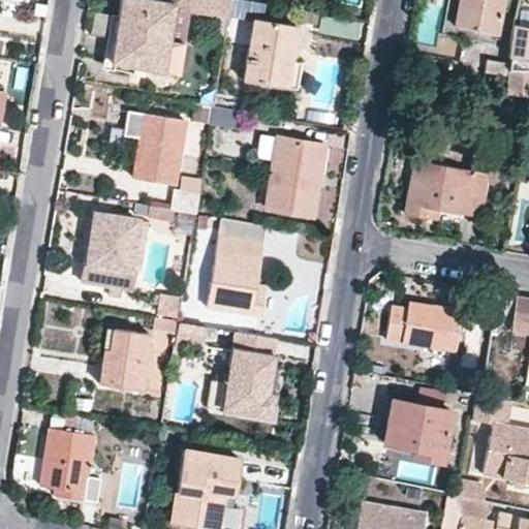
[(161,70),(173,2),(161,0),(120,0),(110,62),(142,67),(161,70)]
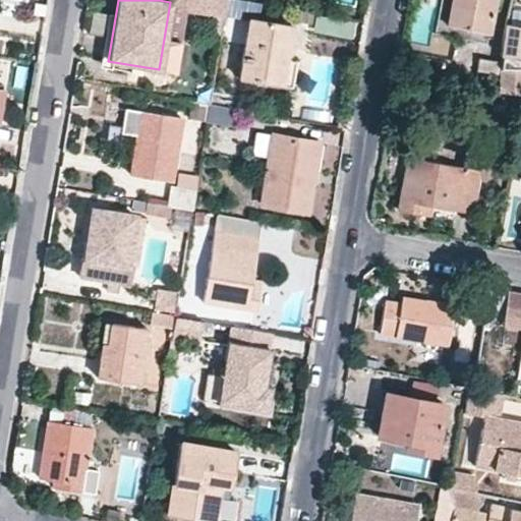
[(224,15),(226,0),(194,0),(193,10),(224,15)]
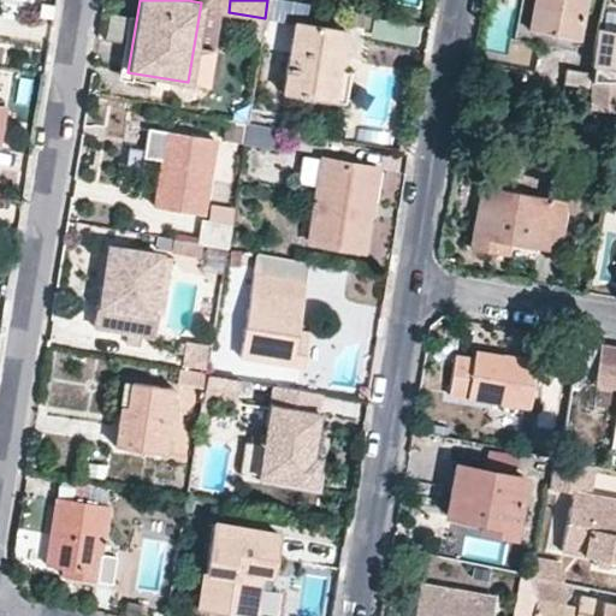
[(532,0),(527,28),(579,37),(585,0),(532,0)]
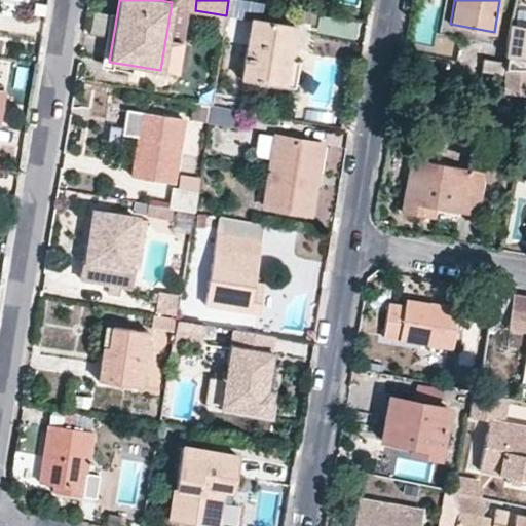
[(294,26),(250,19),(240,78),(285,85),(288,61),(294,26)]
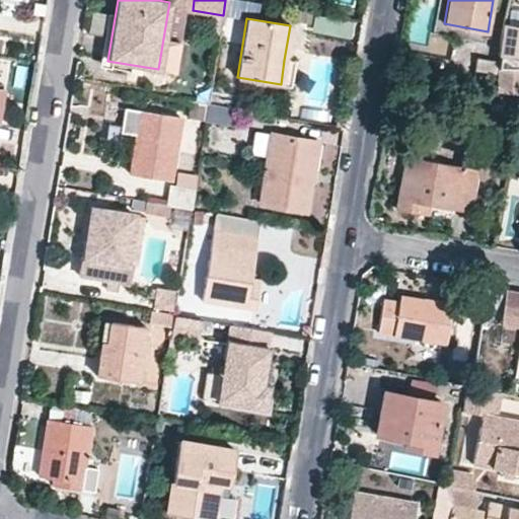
[(518,28),(502,26),(497,56),(500,56),(498,65),(497,91),(516,94),(518,94),(518,28)]
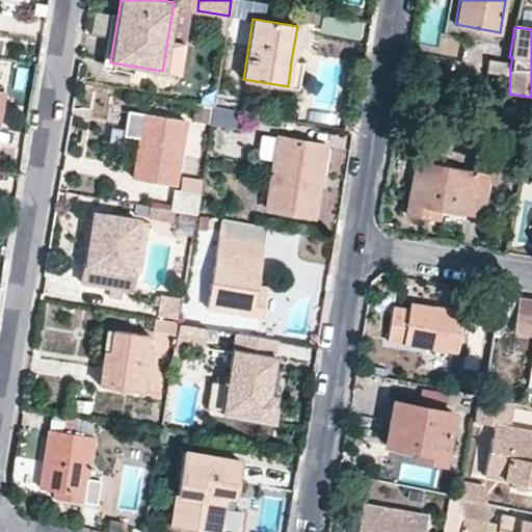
[(288,86),(298,88),(301,62),(291,61),(288,86)]
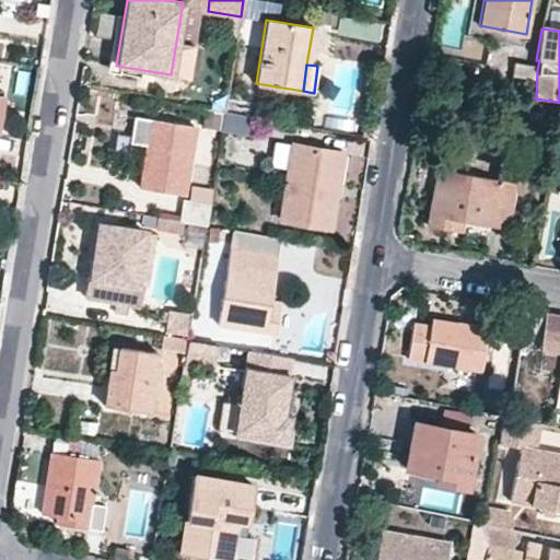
[(150,78),(150,71),(116,66),(115,72),(150,78)]
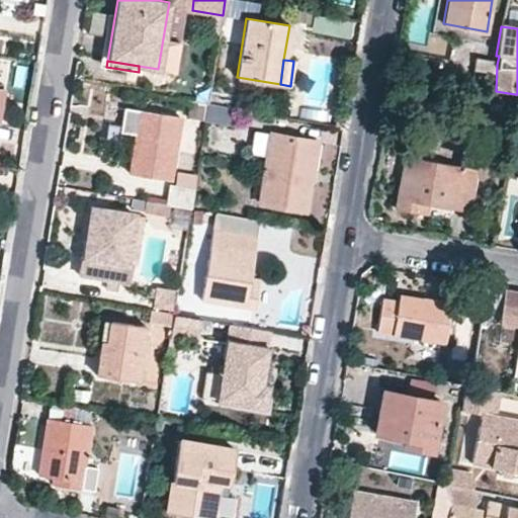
[(234,124),(237,107),(208,103),(205,120),(234,124)]
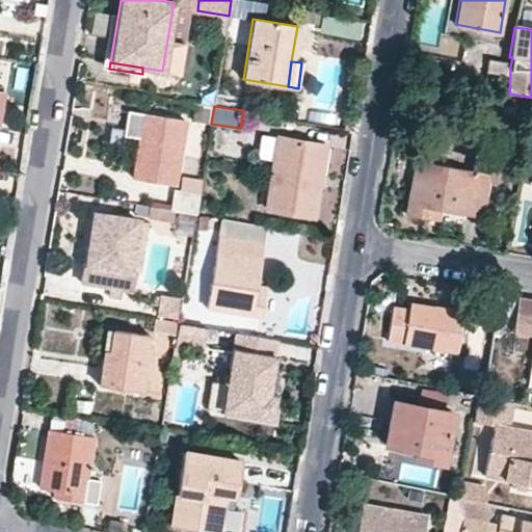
[(133,179),(174,185),(185,120),(143,113),(142,122),(138,142),(133,179)]
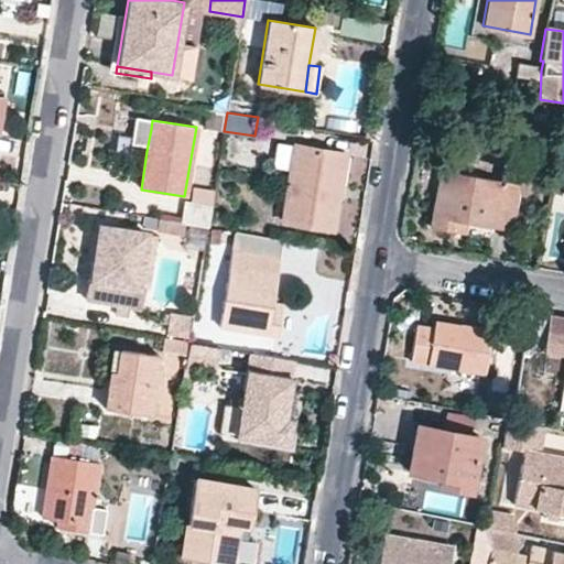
[(131,148),(147,151),(151,129),(134,126),(131,148)]
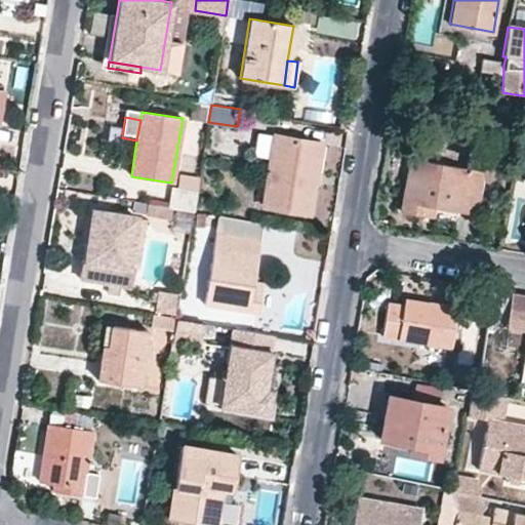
[(308,212),(313,180),(306,179),(312,142),(275,136),(264,205),(308,212)]
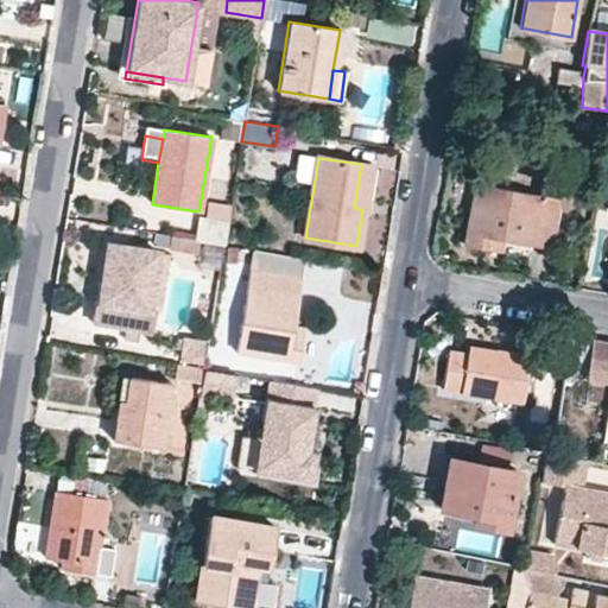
[(369,166),(361,164),(354,208),(362,209),(369,166)]
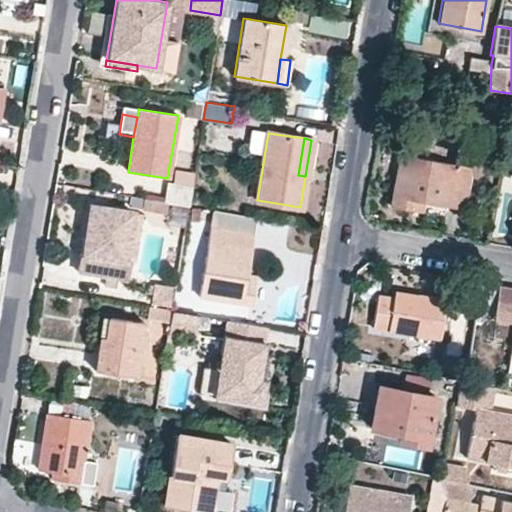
[(454,157),(453,163),(401,154),(391,205),(414,209),(416,199),(424,200),(464,208),(473,160),(454,157)]
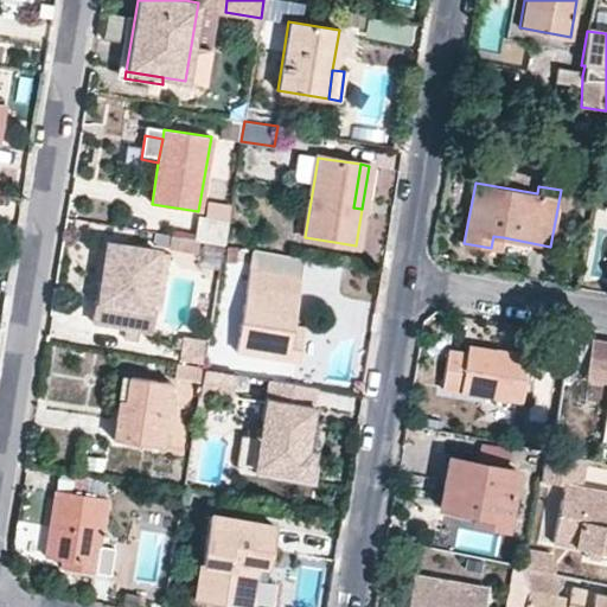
[(199,217),(196,238),(200,238),(224,243),(227,222),(199,217)]
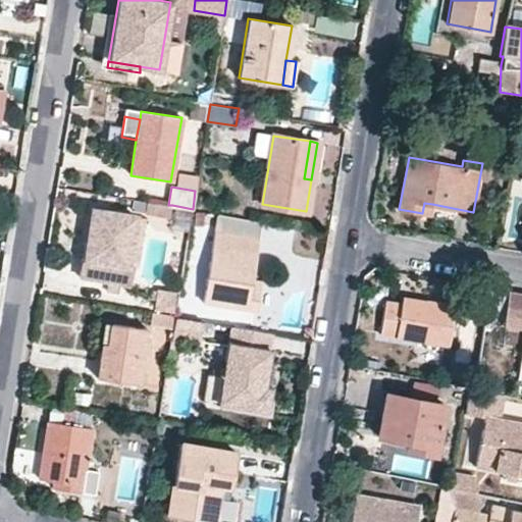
[(168,205),(148,202),(147,212),(170,216),(172,205),(168,205)]
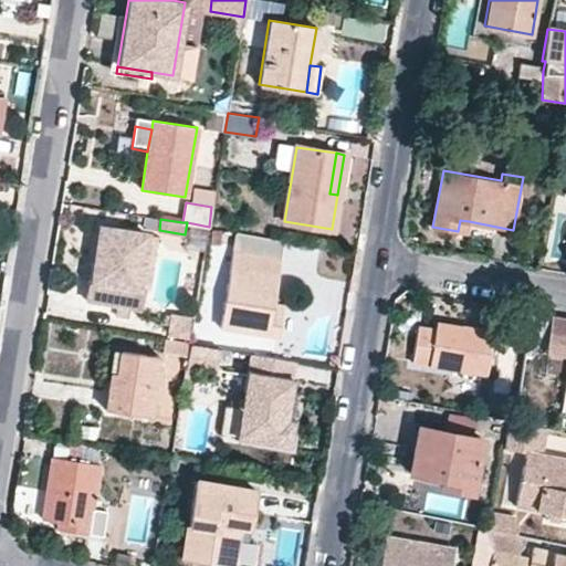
[(458,231),(468,232),(469,221),(460,220),(458,231)]
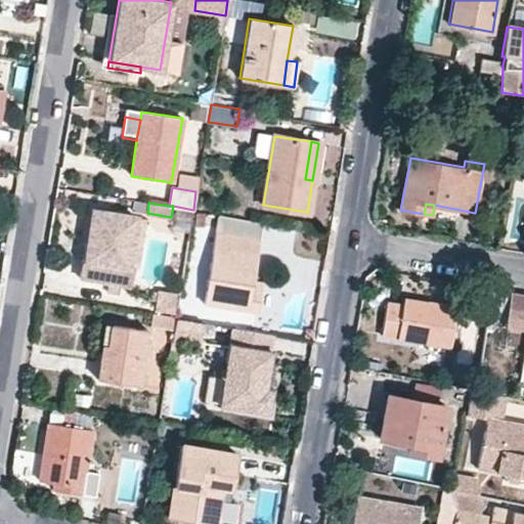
[(93,212),(87,248),(95,249),(92,260),(85,259),(81,259),(78,275),(129,284),(132,266),(127,265),(134,218),(93,212)]
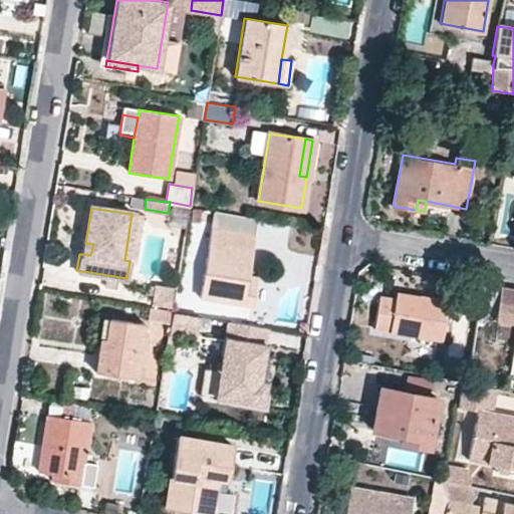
[(245,280),(246,273),(253,236),(212,229),(201,296),(251,305),(255,281),(245,280)]
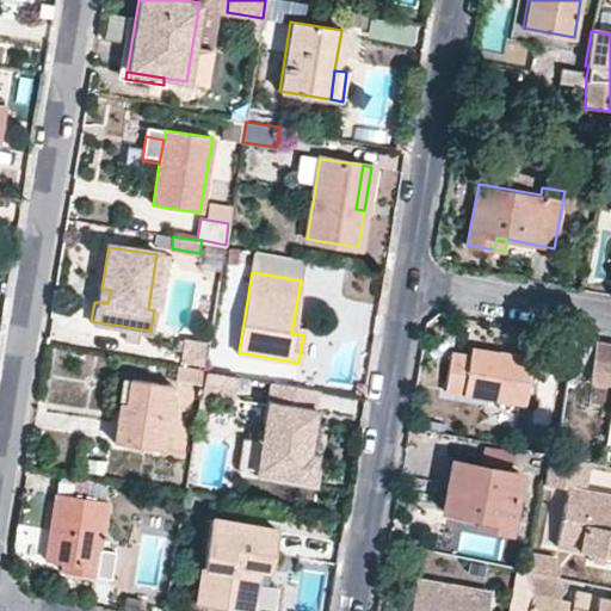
[(111,290),(102,289),(99,302),(107,303),(111,290)]
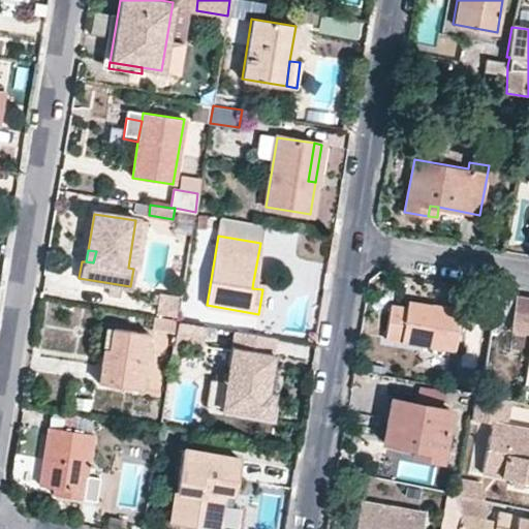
[(262,289),(263,282),(253,281),(252,288),(262,289)]
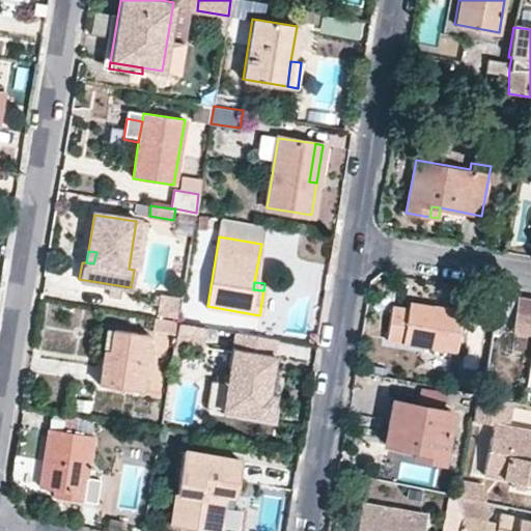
[(530,298),(515,296),(511,318),(530,322),(530,298)]
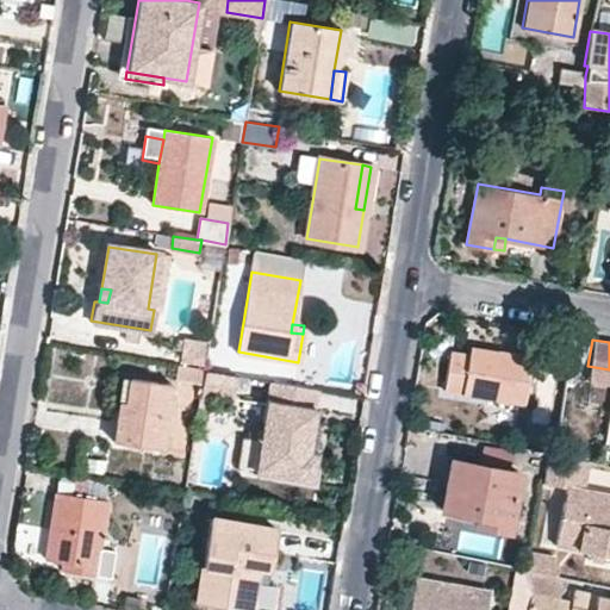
[(522,402),(530,358),(471,347),(470,355),(450,353),(444,388),(522,402)]
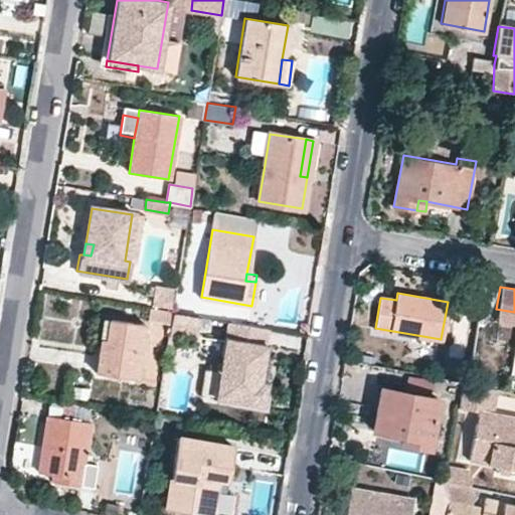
[(199,314),(172,310),(168,340),(176,342),(178,331),(196,335),(199,314)]
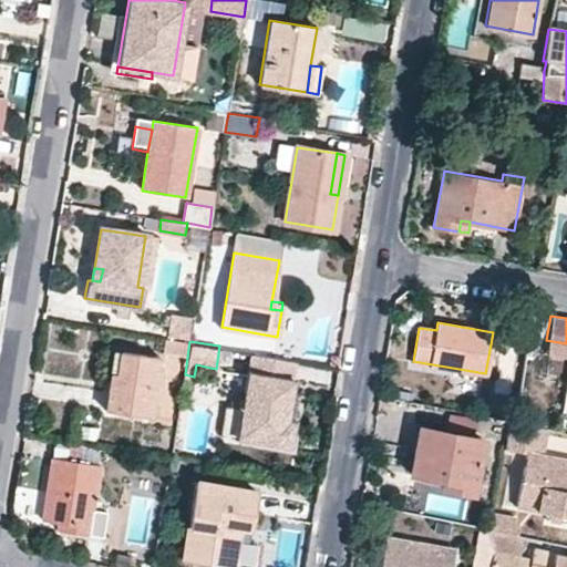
[(157,358),(121,352),(116,373),(111,373),(105,408),(147,414),(157,358)]
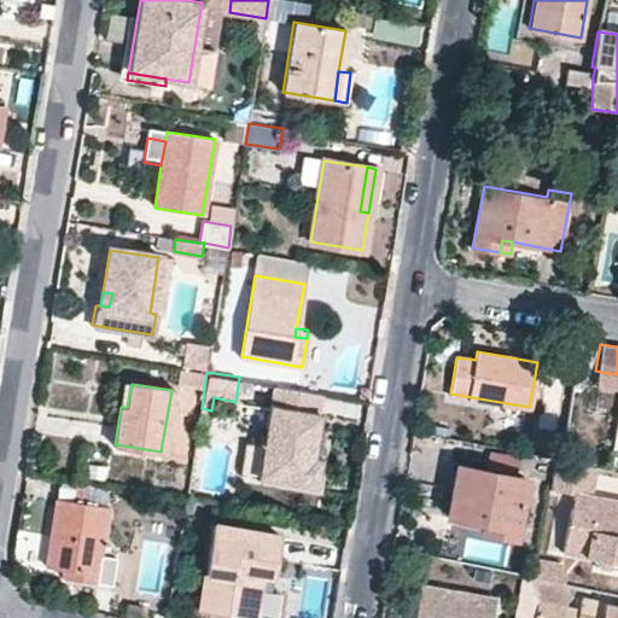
[(320,413),(269,404),(257,474),(315,485),(319,458),(313,456),(320,413)]
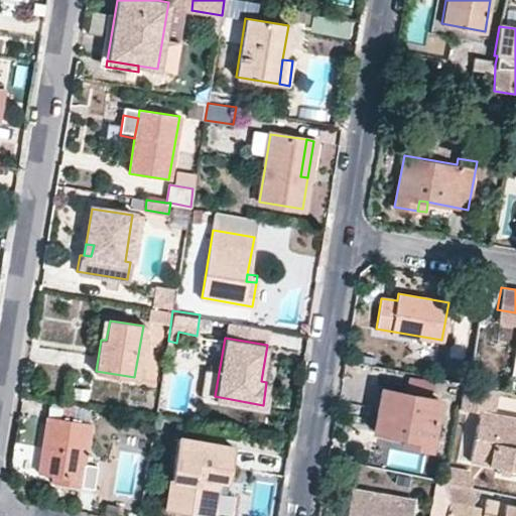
[(515,418),(490,414),(495,388),(469,383),(462,382),(457,408),(480,412),(471,459),(515,467),(515,418)]
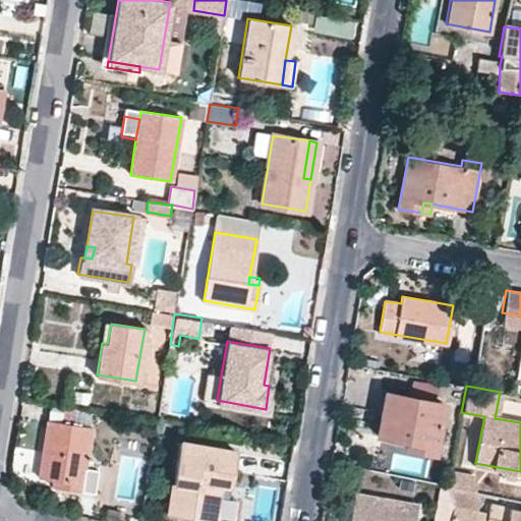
[(433,452),(444,403),(386,392),(378,433),(407,440),(406,447),(433,452)]
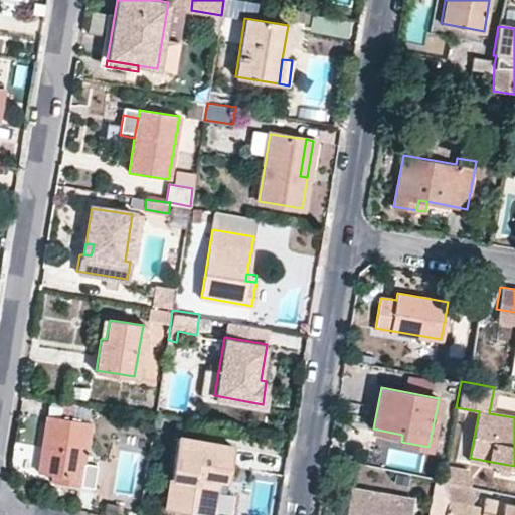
[(90,422),(46,416),(37,471),(51,474),(62,475),(61,482),(93,487),(96,465),(83,462),(90,422)]
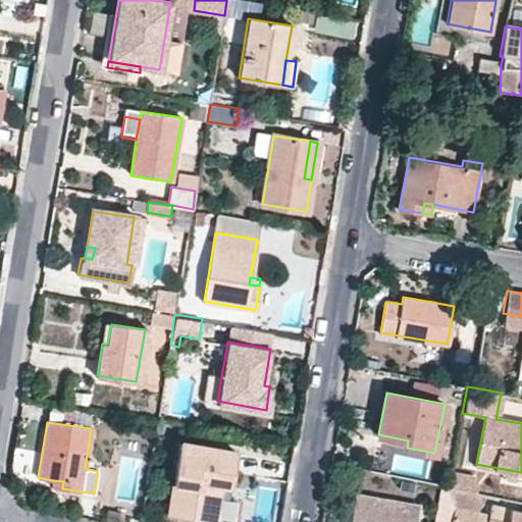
[(232,451),(180,444),(169,514),(192,518),(192,514),(213,517),(219,483),(227,485),(232,451)]
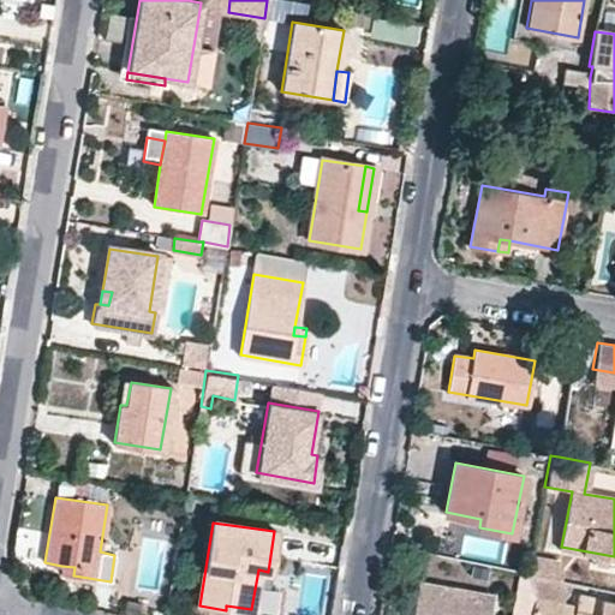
[(562,579),(565,563),(532,556),(530,571),(562,579)]
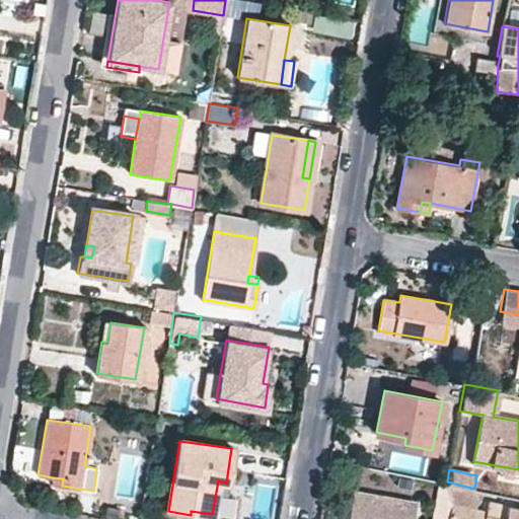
[(410,518),(414,504),(361,494),(356,518),(410,518)]
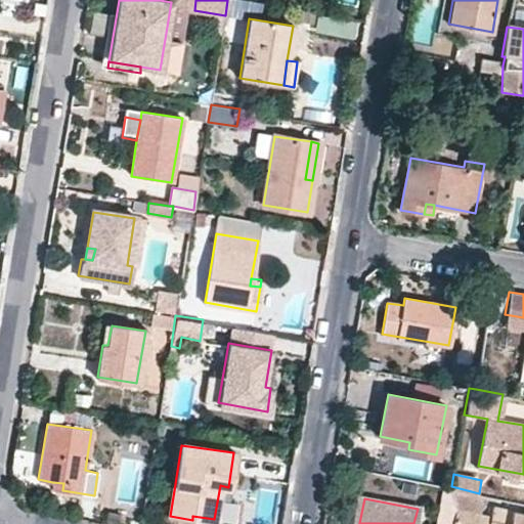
[(523,523),(523,511),(493,505),(490,517),(488,523),(523,523)]
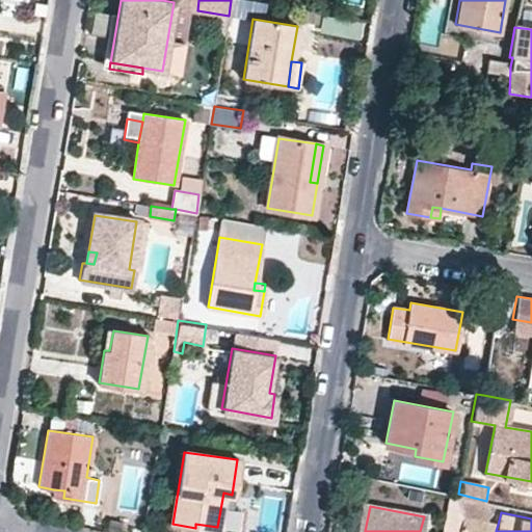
[(462,517),(459,531),(496,531),(498,525),(462,517)]
